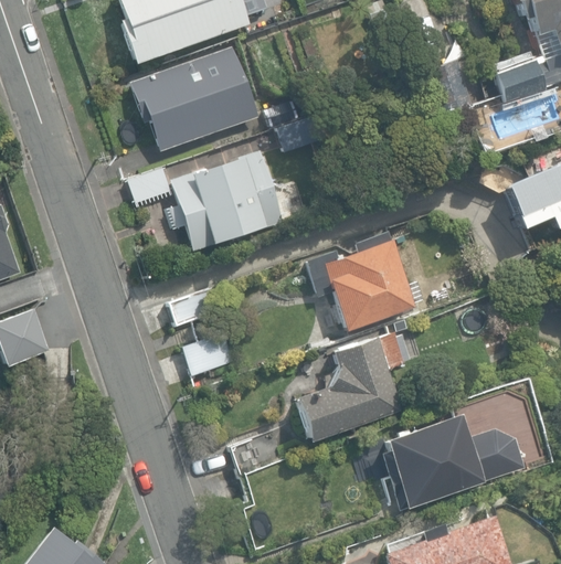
[(120,20),(136,63),(251,24),(242,0),(118,0),(125,19),(120,20)]
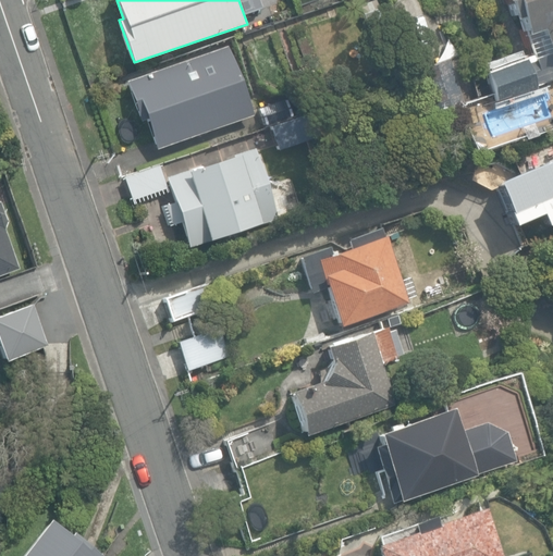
[(488,70),(498,100),(540,86),(539,84),(552,78),(552,0),(508,0),(516,17),(521,16),(528,34),(542,28),(552,53),(538,58),(537,53),(488,70)]
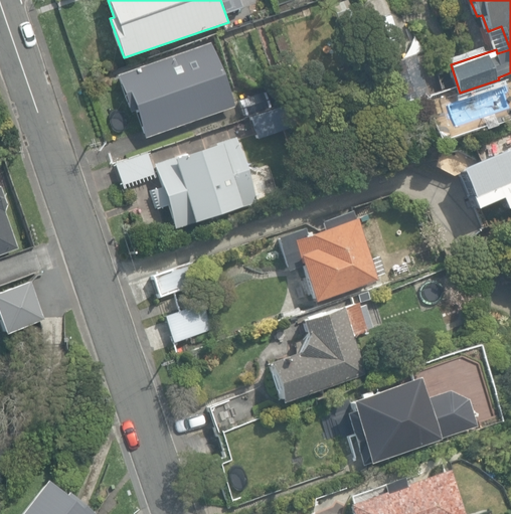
[(214,41),(124,71),(146,137),(175,128),(179,141),(235,122),(231,108),(236,106),(214,41)]
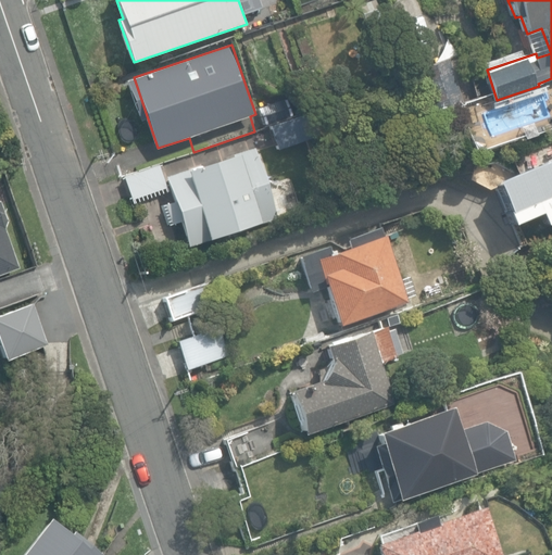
[(438,111),(465,101),(450,58),(422,67),(438,111)]
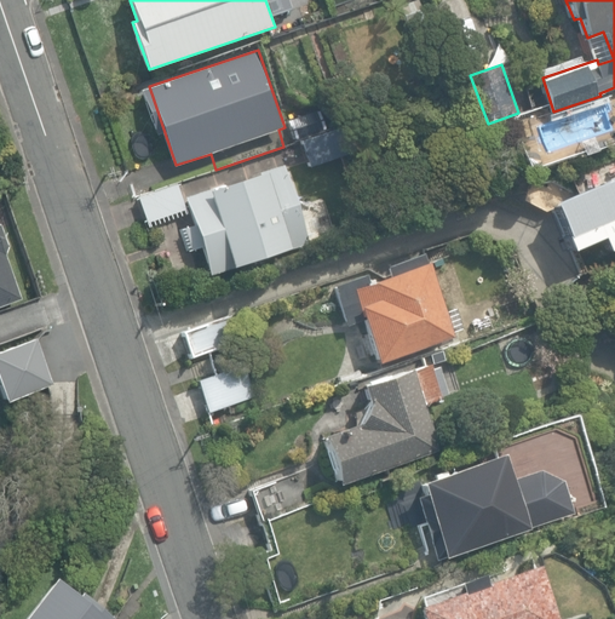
[(291,118),(299,139),(326,129),(319,108),(291,118)]
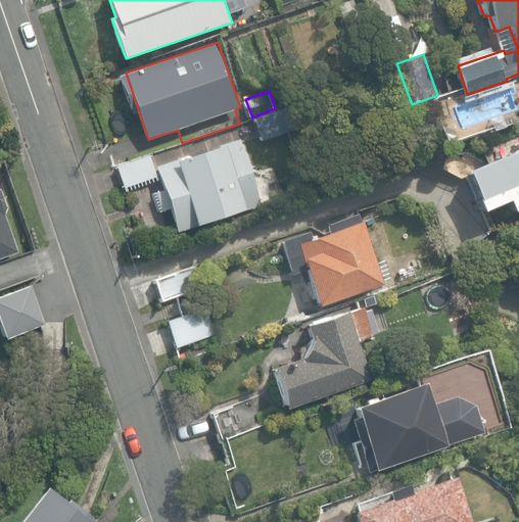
[(257,117),(264,141),(296,132),(290,108),(257,117)]
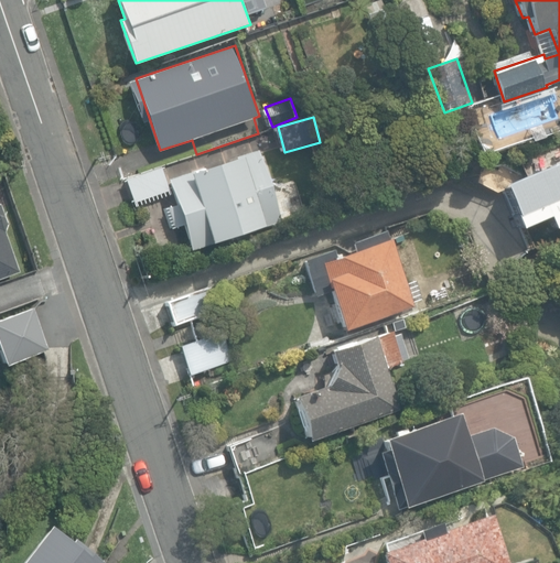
[(171,179),(194,250),(284,222),(261,149),(171,179)]
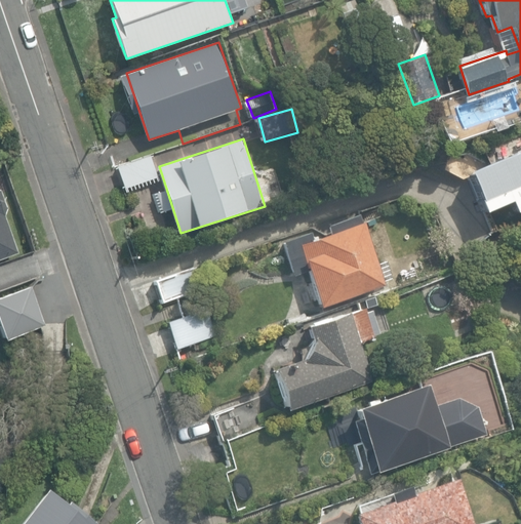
[(520,151),(467,171),(482,210),(511,199),(517,213),(520,211),(520,151)]
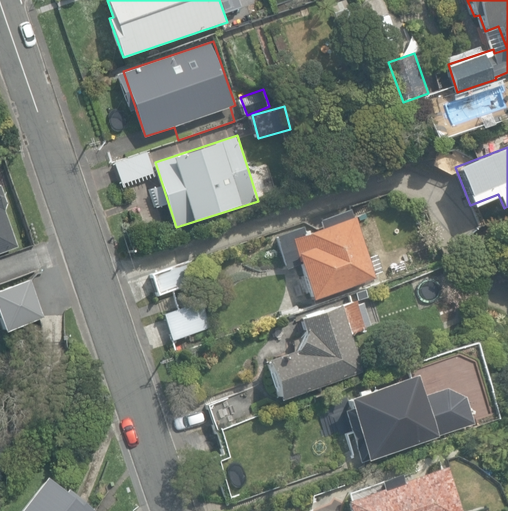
[(155,172),(147,150),(114,162),(121,183),(155,172)]
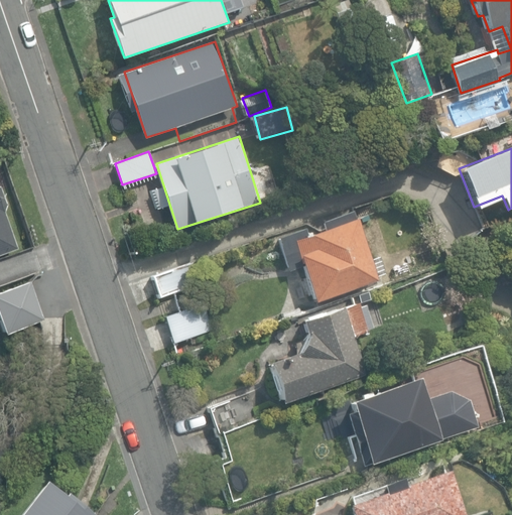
[(0,254),(20,247),(6,211),(9,204),(3,185),(0,184),(0,254)]
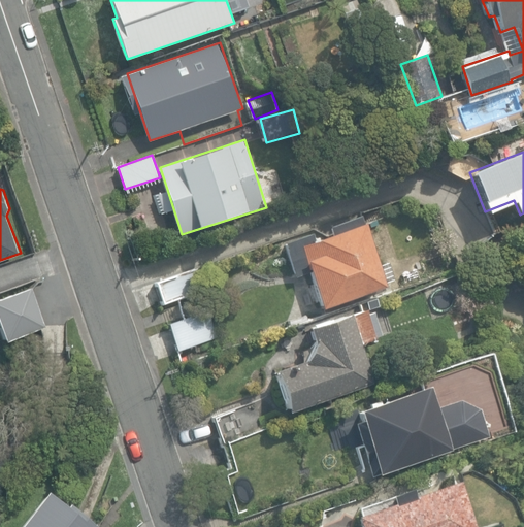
[(317,291),(323,308),(377,291),(386,288),(361,215),(328,226),(331,233),(314,239),(312,232),(284,241),(296,276),(309,272),(310,272),(317,291)]
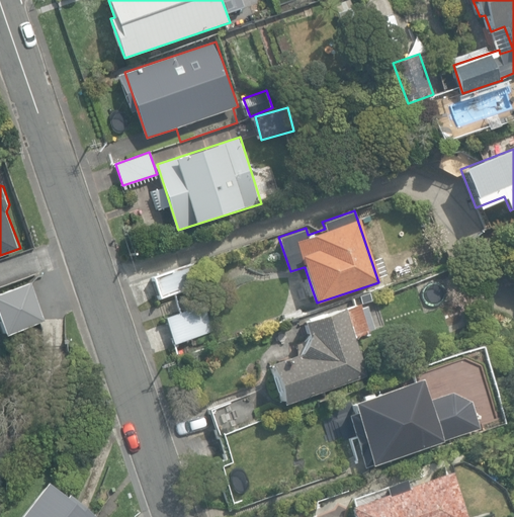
[(156,273),(164,296),(204,283),(197,260),(156,273)]
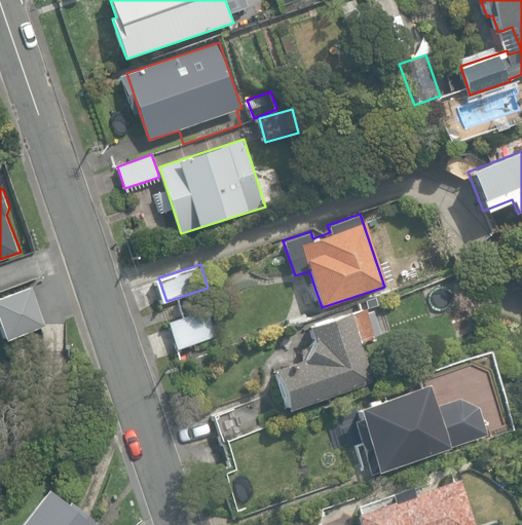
[(0,297),(0,321),(5,339),(46,324),(35,290),(34,287),(26,290),(0,297)]
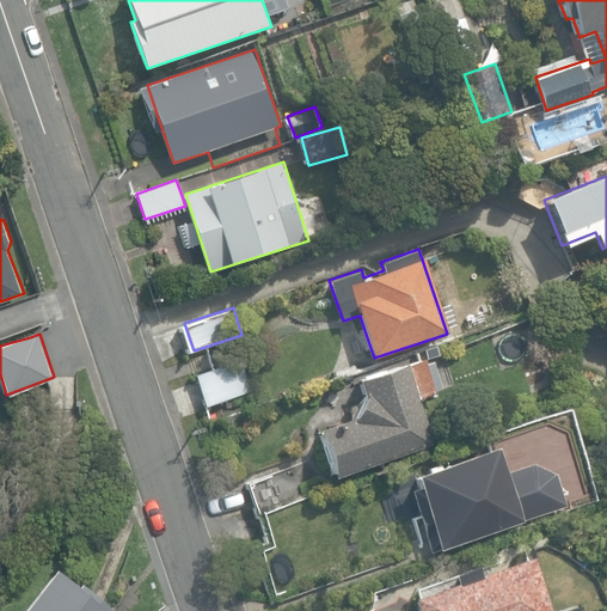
[(319,432),(337,481),(435,444),(418,399),(437,392),(424,358),(359,382),(363,393),(353,419),(319,432)]
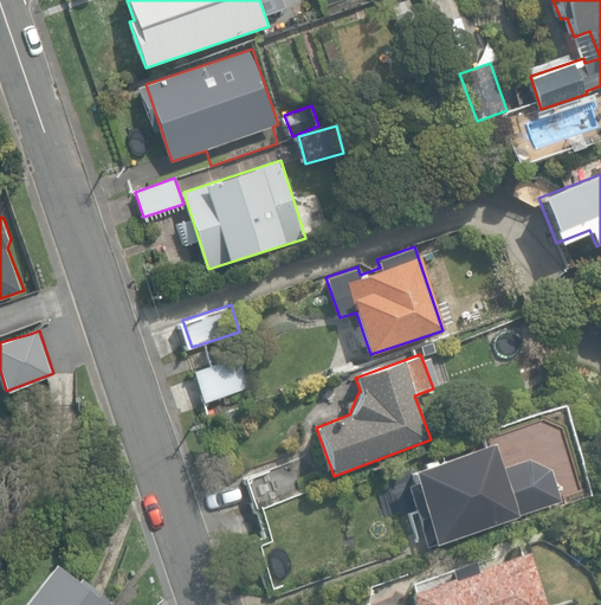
[(196,371),(207,403),(252,387),(241,355),(196,371)]
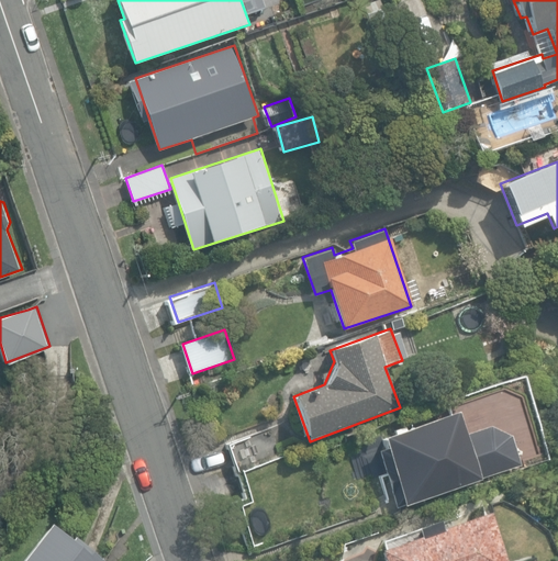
[(382,436),(405,505),(523,466),(513,437),(492,424),(468,433),(460,410),(382,436)]
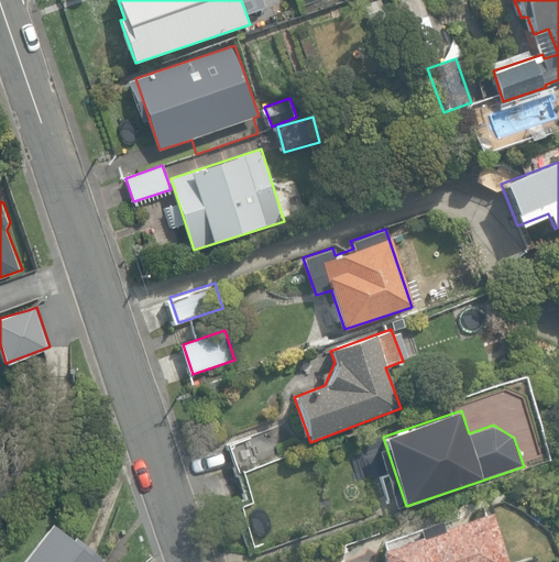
[(231,443),(241,472),(285,455),(274,428),(231,443)]
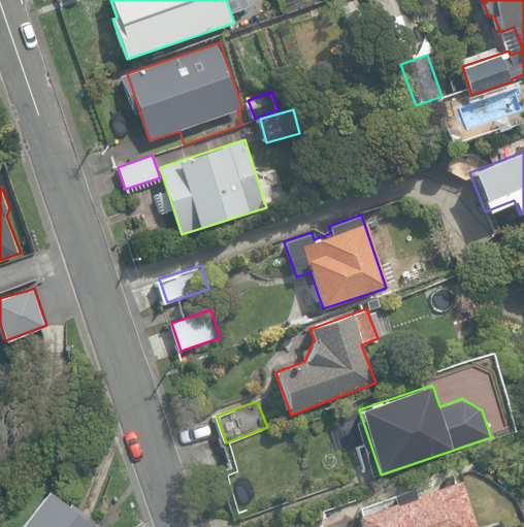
[(357,515),(361,526),(479,526),(463,480),(417,495),(415,487),(392,494),(395,502),(357,515)]
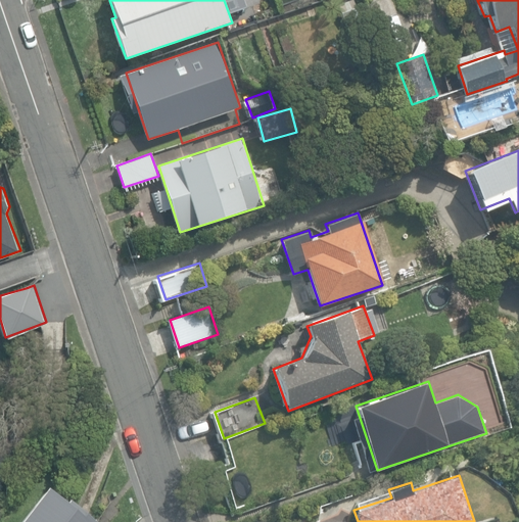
[(100,521),(69,497),(67,500),(49,485),(19,521),(100,521)]
